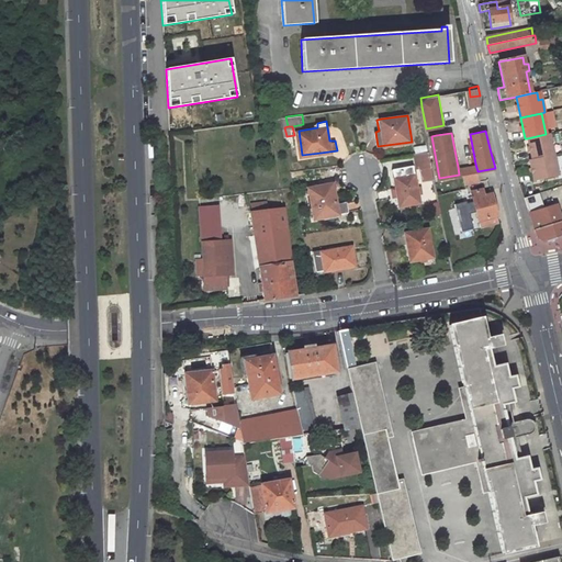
[(531,159),(552,155),(548,134),(546,134),(527,138),(531,159)]
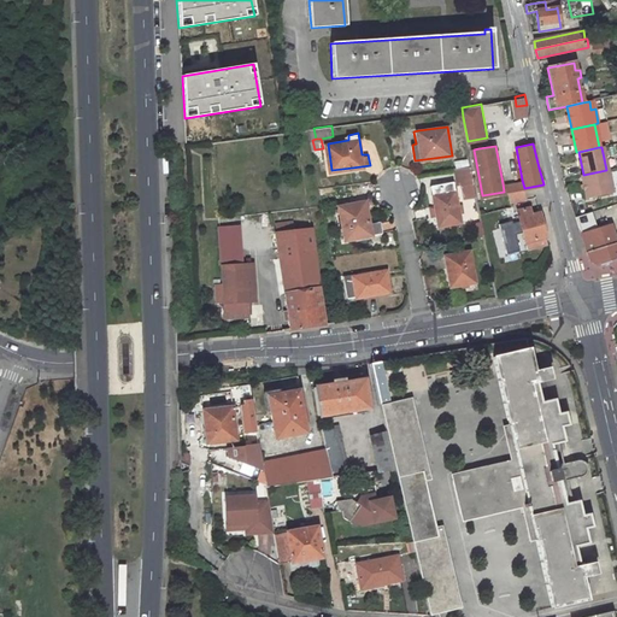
[(456,168),(459,183),(475,181),(472,165),(456,168)]
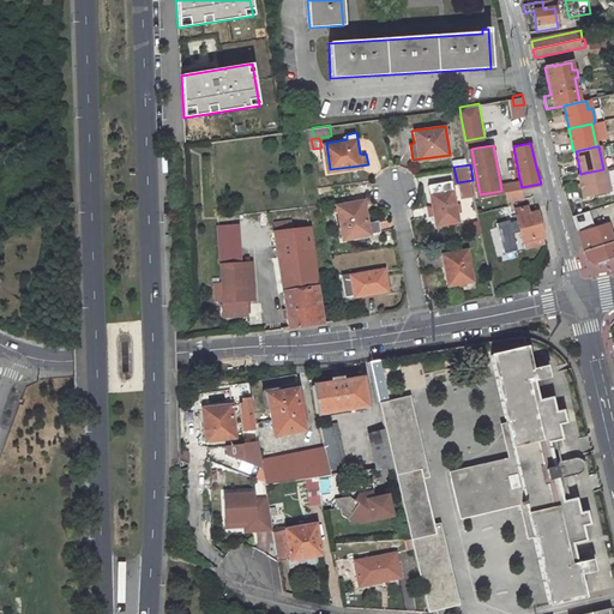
[(583,198),(609,191),(603,169),(581,174),(577,175),(583,198)]
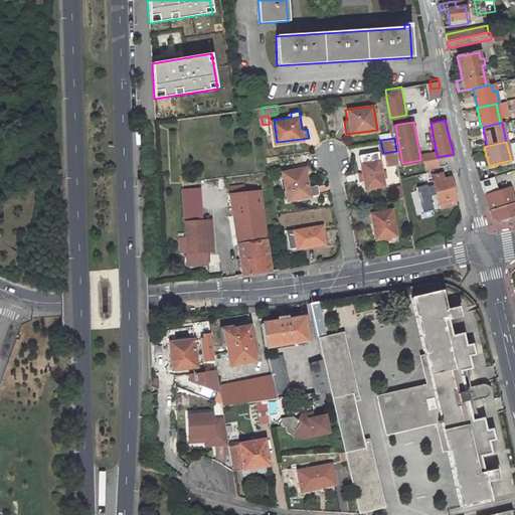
[(438,157),(436,150),(419,153),(420,160),(424,159),(438,157)]
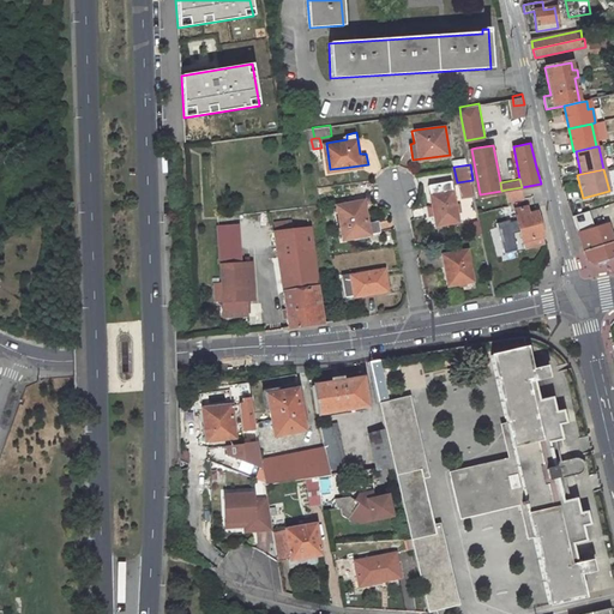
[(432,185),(438,224),(458,222),(452,181),(432,185)]
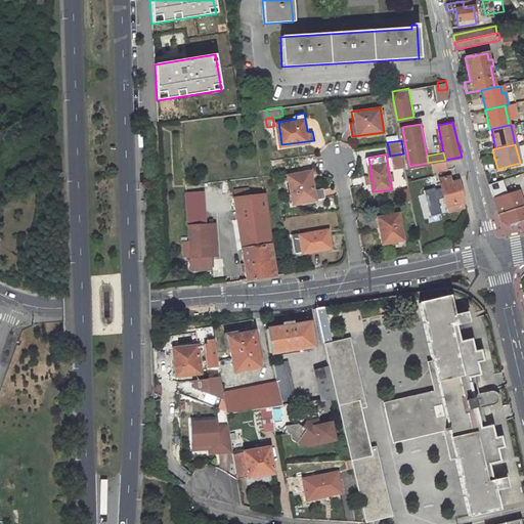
[(433,170),(446,167),(445,160),(432,162),(433,170)]
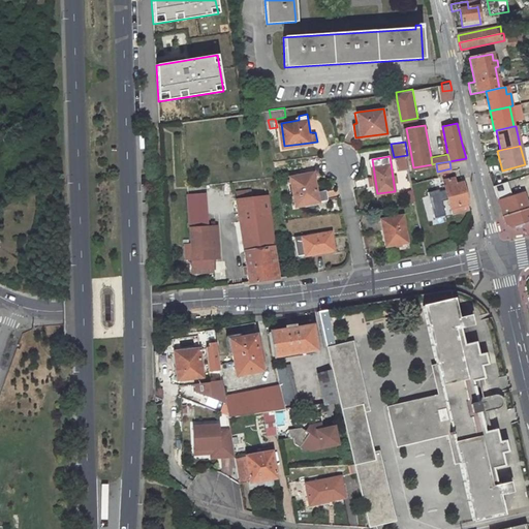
[(399,172),(402,186),(409,185),(406,170),(399,172)]
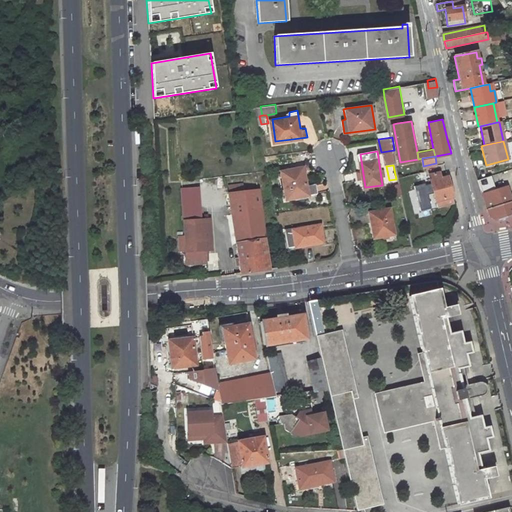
[(283,169),(287,197),(309,193),(318,192),(317,183),(307,184),(305,166),(283,169)]
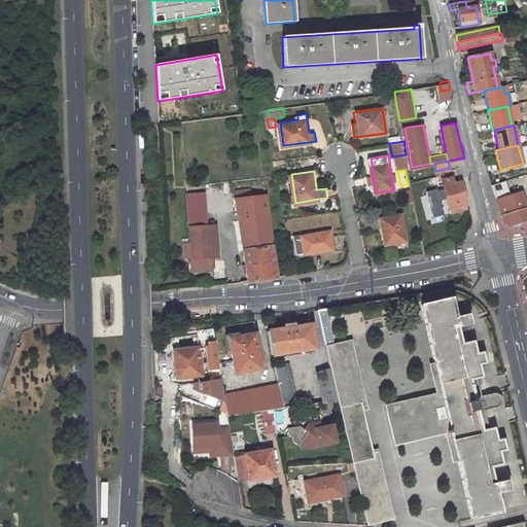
[(467,206),(461,180),(453,181),(452,175),(442,177),(444,186),(437,187),(441,200),(447,199),(449,210),(467,206)]
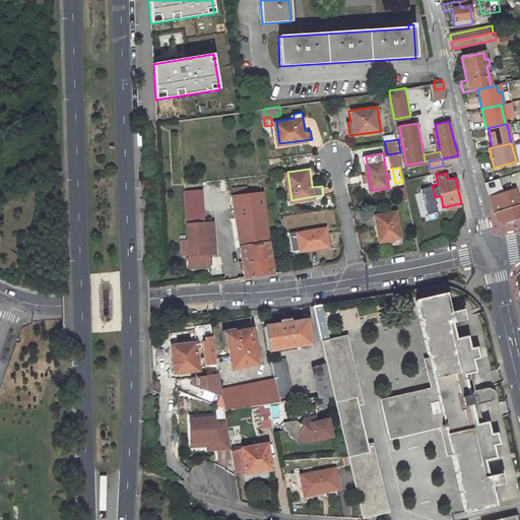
[(486,177),(498,213),(507,217),(519,212),(519,195),(518,196),(515,185),(504,188),(500,173),(486,177)]
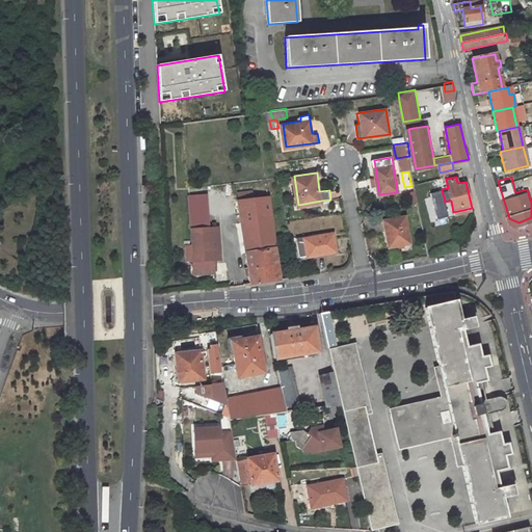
[(253,189),(237,191),(238,200),(241,200),(247,198),(254,197),(253,189)]
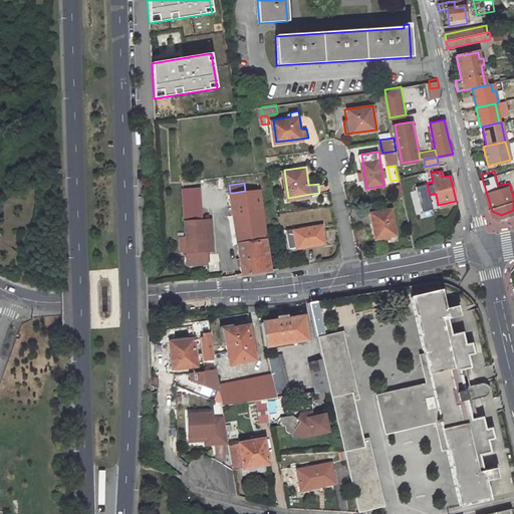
[(183,186),(185,219),(204,218),(202,185),(183,186)]
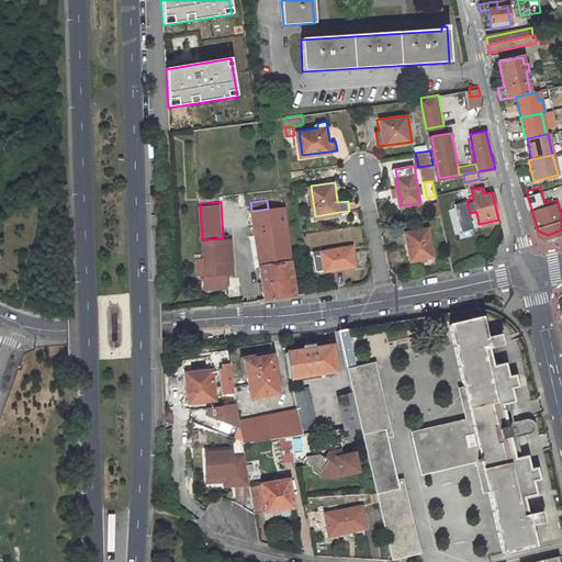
[(291,261),(284,206),(268,209),(261,210),(255,211),(251,211),(258,266),(291,261)]
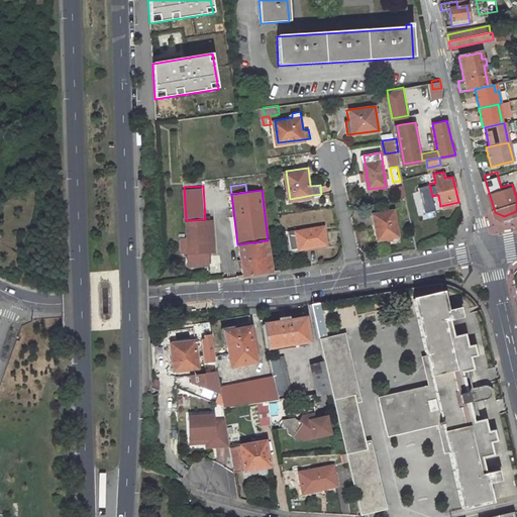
[(394,211),(373,214),(377,239),(398,236),(394,211)]
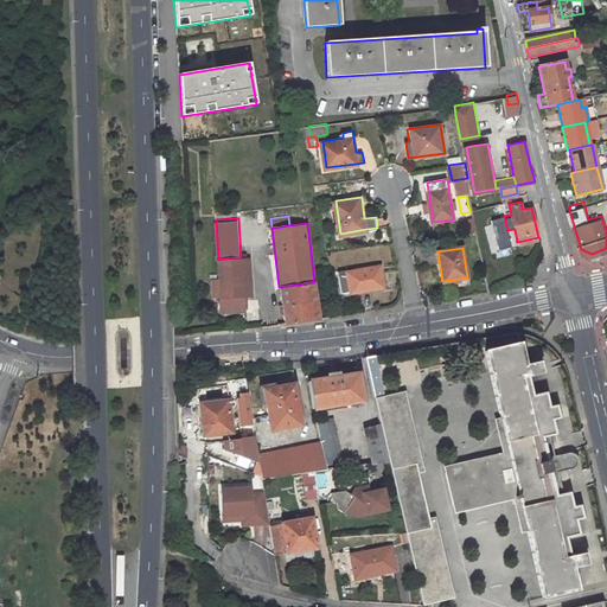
[(231,296),(246,295),(244,257),(241,257),(218,259),(219,279),(221,296),(231,296)]
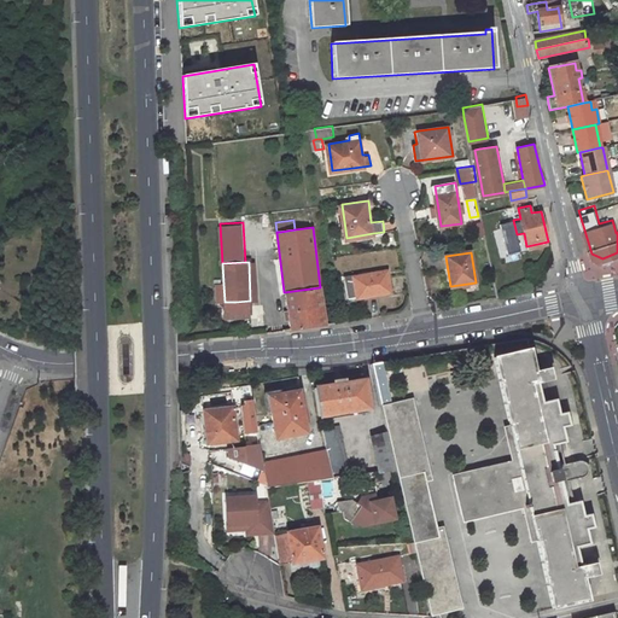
[(386,269),(353,274),(353,272),(345,273),(348,295),(356,295),(356,296),(389,291),(386,269)]
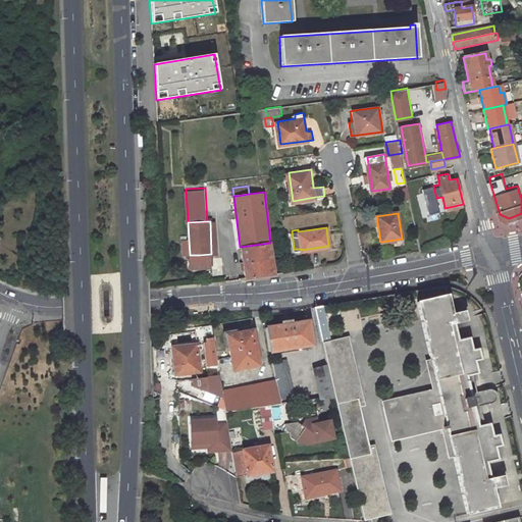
[(371,242),(369,228),(358,229),(360,244),(371,242)]
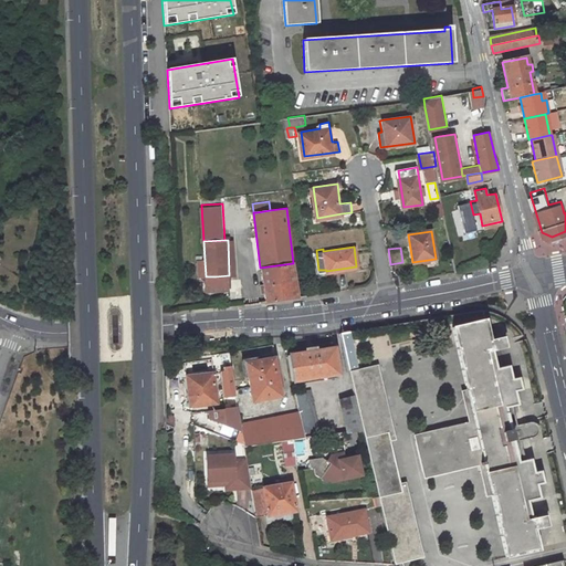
[(296,296),(293,263),(260,268),(264,301),(296,296)]
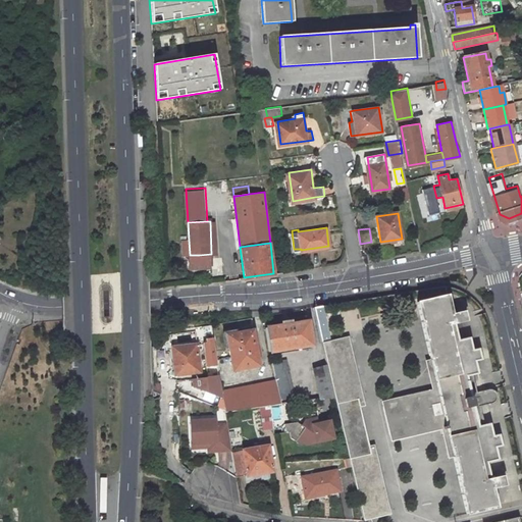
[(200,267),(212,267),(211,254),(199,255),(199,266),(200,267)]
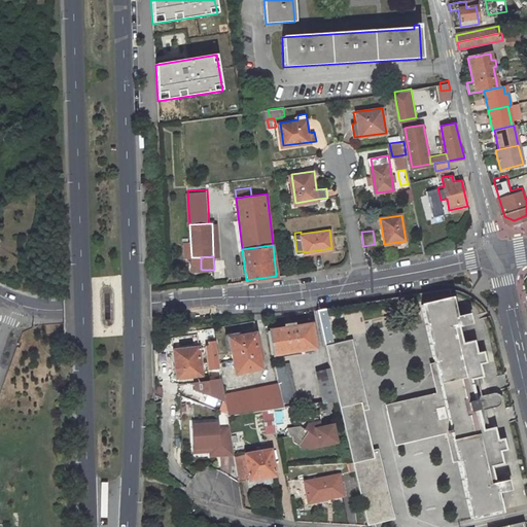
[(192,269),(201,269),(201,257),(191,257),(192,269)]
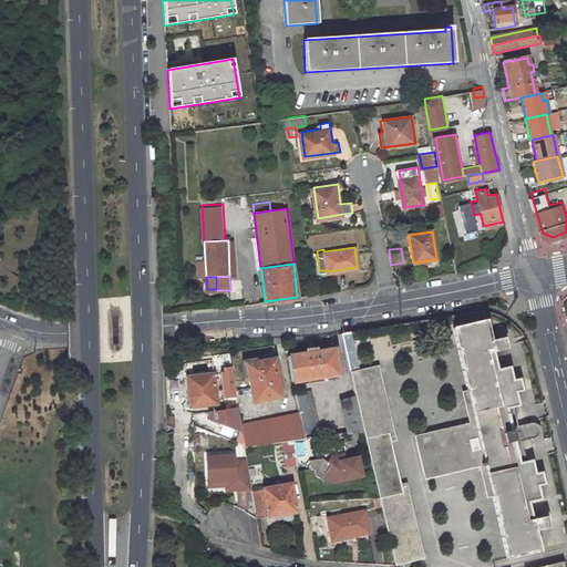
[(423,472),(472,460),(472,457),(483,455),(508,558),(540,550),(535,529),(548,526),(546,517),(533,519),(528,502),(540,498),(538,485),(544,483),(542,472),(535,473),(532,460),(525,462),(521,441),(534,437),(535,436),(537,434),(538,433),(538,431),(538,429),(537,426),(536,424),(534,423),(532,422),(529,422),(517,425),(512,406),(518,404),(516,391),(522,390),(518,378),(513,379),(509,366),(496,368),(493,350),(506,347),(504,337),(491,340),(485,320),(453,327),(477,430),(465,432),(464,429),(415,440),(423,472)]
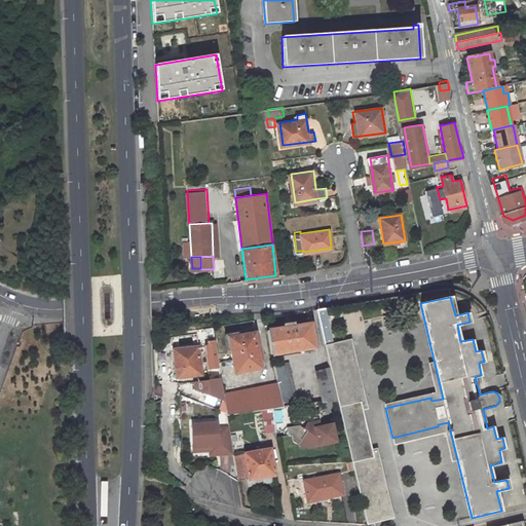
[(333,342),(325,307),(323,307),(316,308),(320,324),(318,324),(324,345),(331,343),(333,342)]
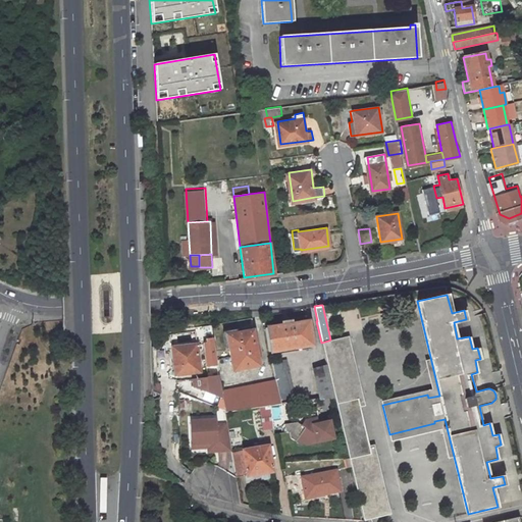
[(313,344),(309,319),(291,323),(291,319),(283,320),(284,323),(266,327),(270,352),(313,344)]
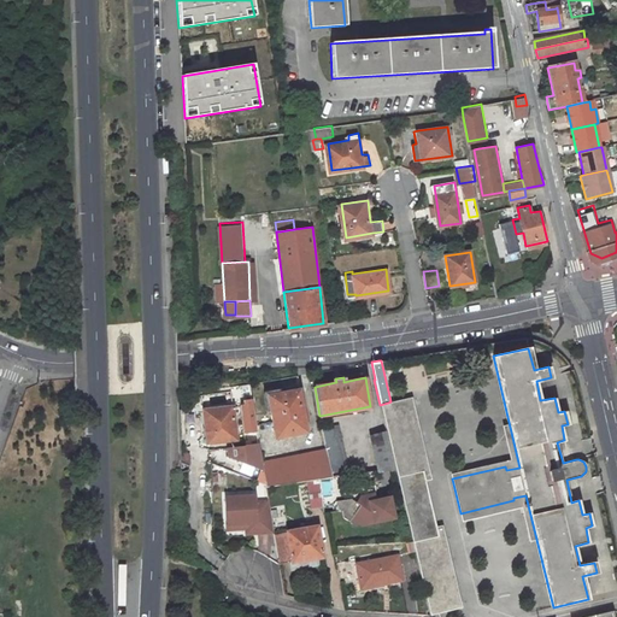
[(306,432),(300,391),(269,395),(276,438),(306,432)]
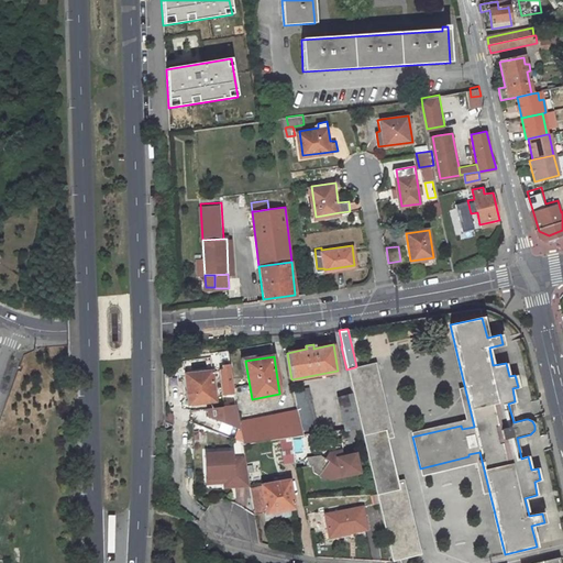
[(360,427),(362,433),(385,428),(390,427),(375,363),(356,366),(354,367),(346,370),(350,385),(360,427)]
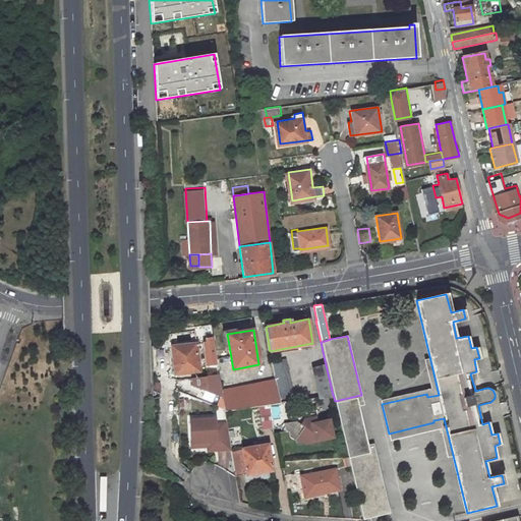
[(204,341),(208,370),(218,368),(213,340),(204,341)]
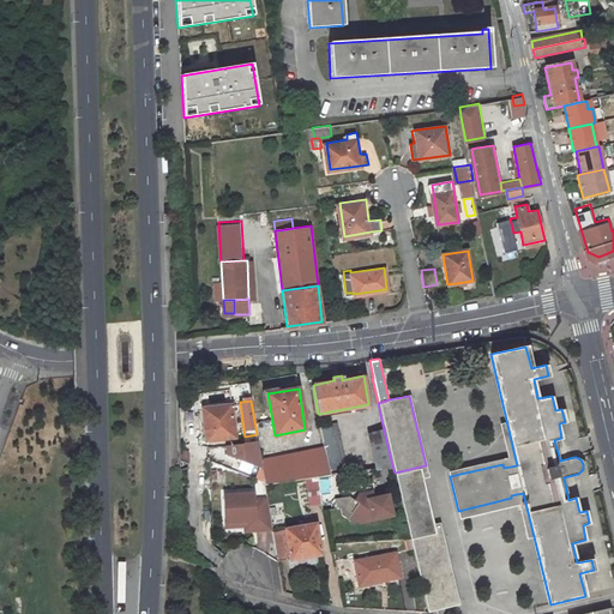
[(235,438),(230,403),(202,408),(206,441),(235,438)]
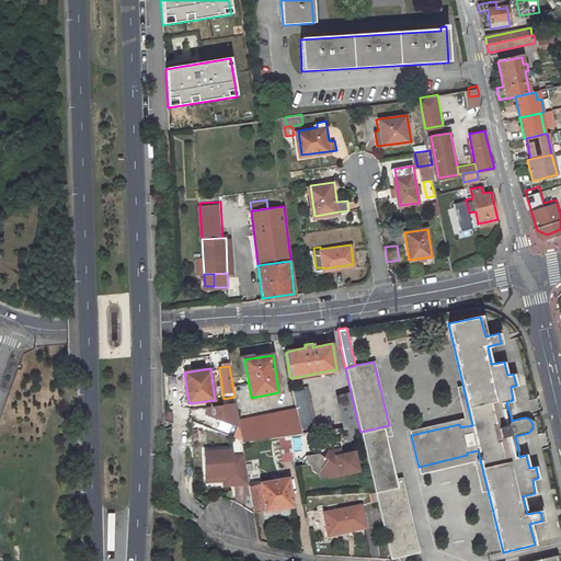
[(335,385),(344,426),(358,425),(348,384),(335,385)]
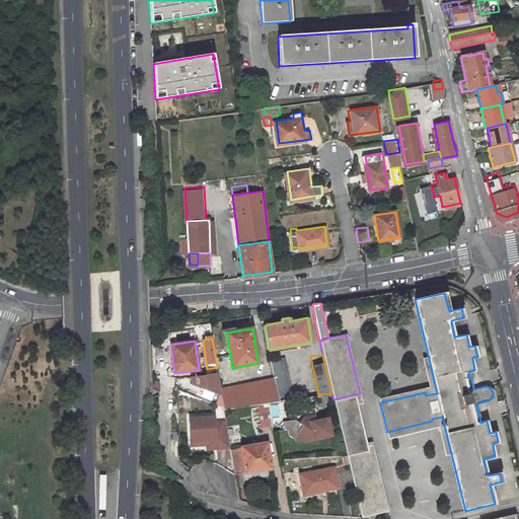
[(293,398),(286,359),(271,362),(274,379),(278,400),(281,399),(293,398)]
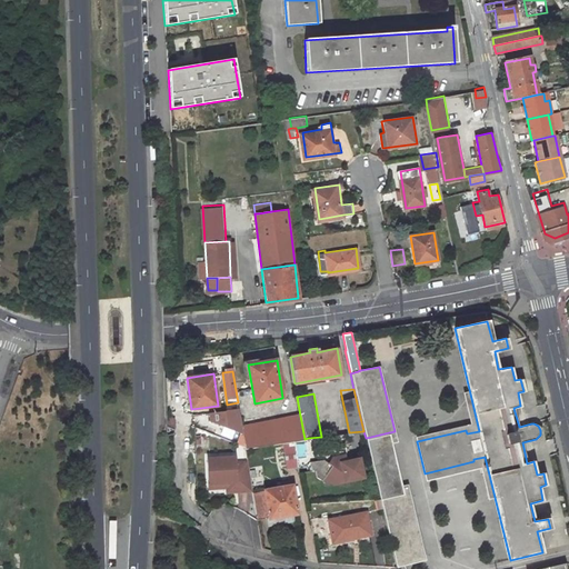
[(220,436),(241,432),(237,406),(207,410),(208,422),(218,421),(220,436)]
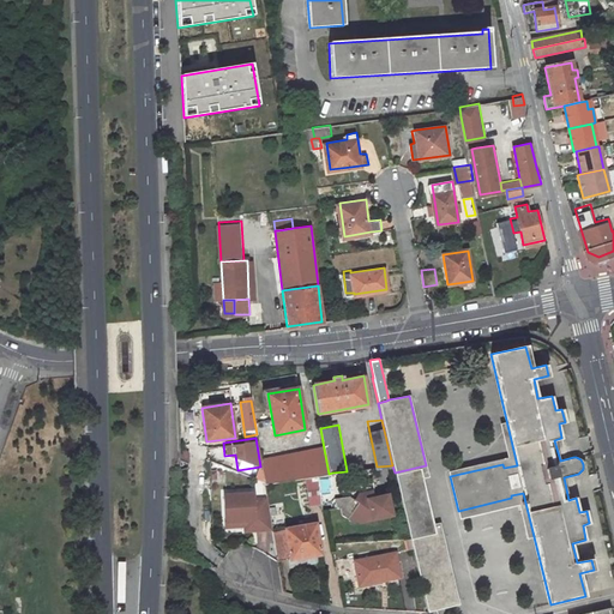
[(324,449),(260,458),(265,485),(308,479),(319,477),(327,476),(332,475),(332,473),(329,474),(324,449)]
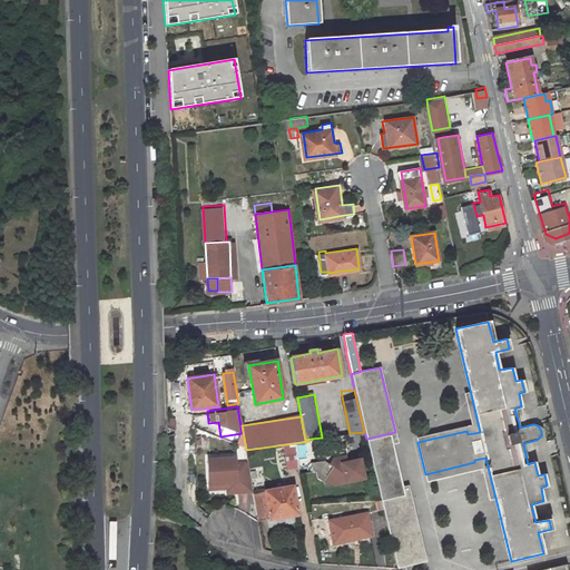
[(167,430),(177,434),(177,422),(166,418),(167,430)]
